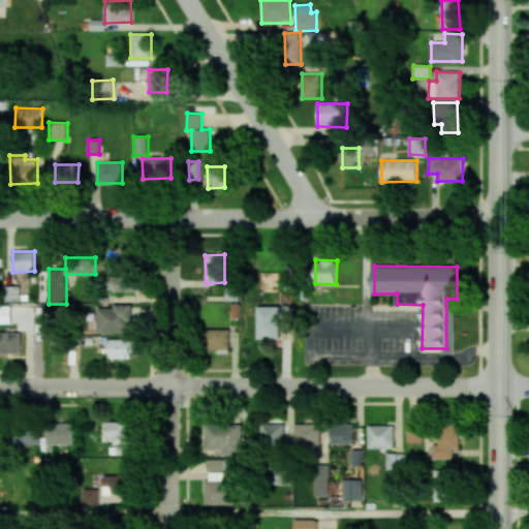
[(136,276),(106,275),(106,291),(136,292),(136,276)]
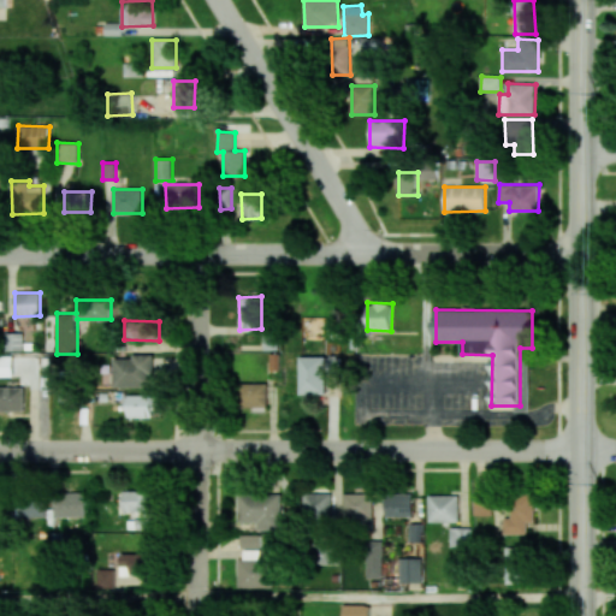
[(23,332),(4,333),(5,351),(23,350),(23,332)]
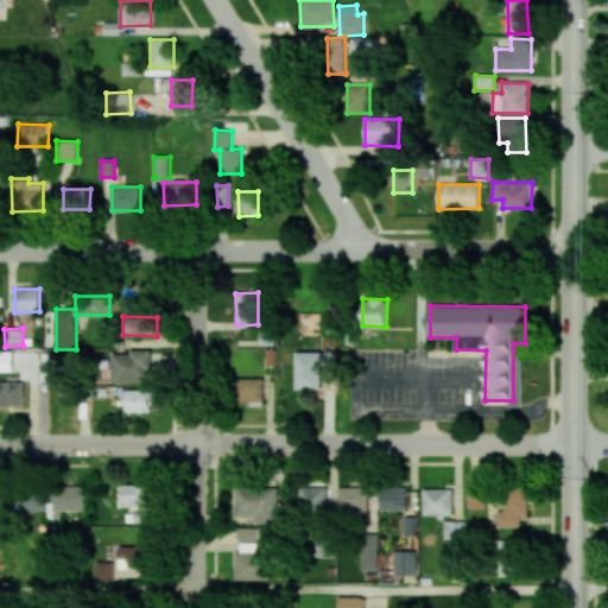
[(0,371),(13,372),(13,352),(0,352),(0,371)]
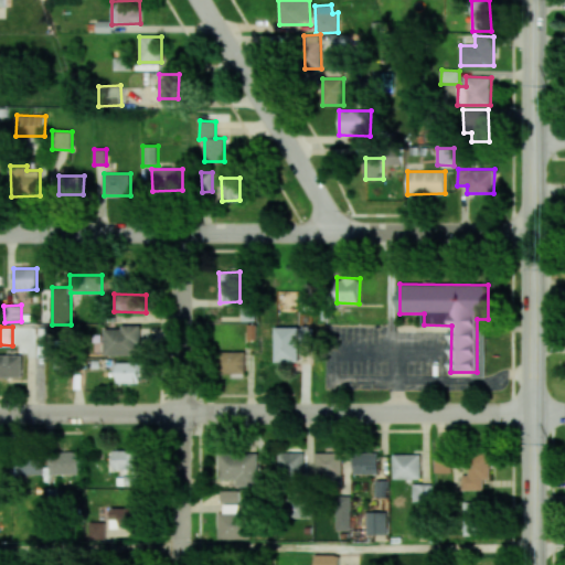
[(104,327),(104,355),(140,355),(140,327),(104,327)]
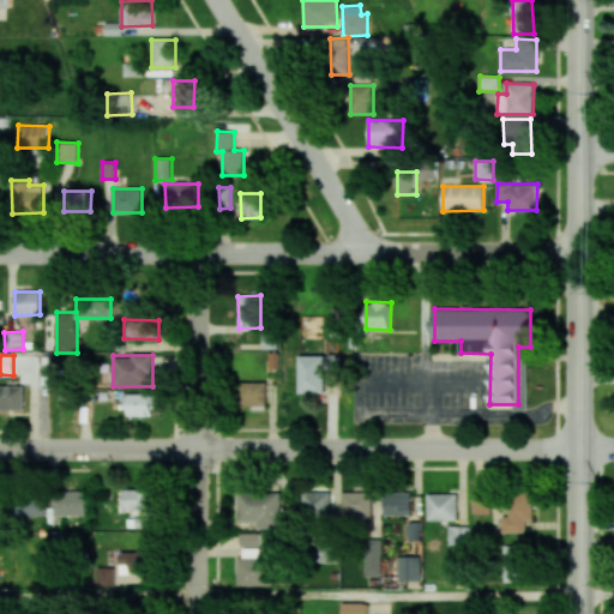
[(299,393),(324,393),(325,368),(337,368),(337,356),(299,356),(299,393)]
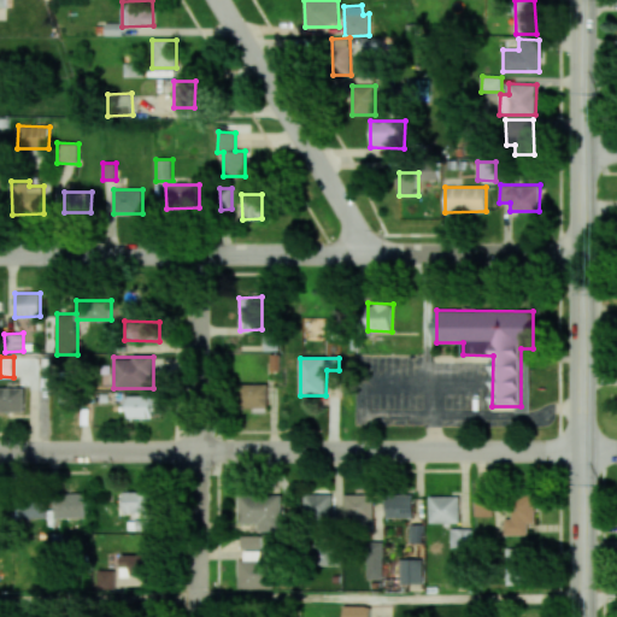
[(268,383),(239,385),(240,409),(268,407),(268,383)]
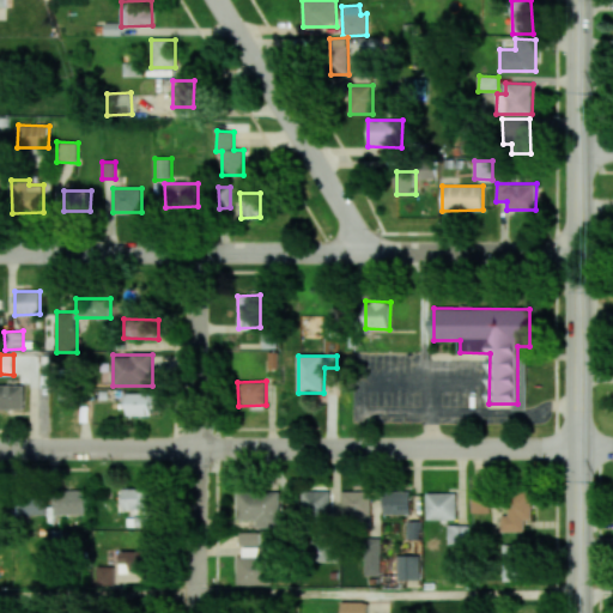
[(0,408),(24,410),(24,386),(0,384),(0,408)]
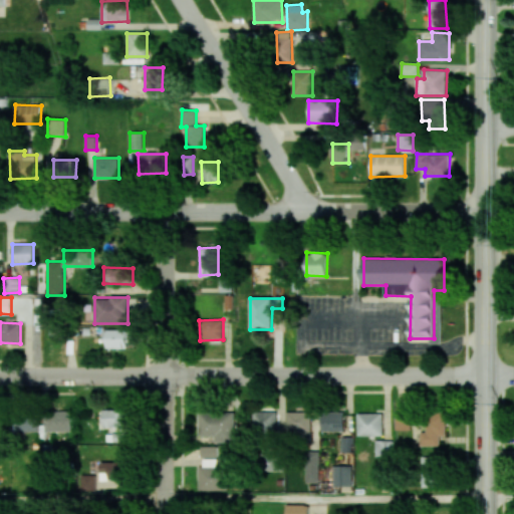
[(129,329),(107,329),(106,348),(127,348),(129,329)]
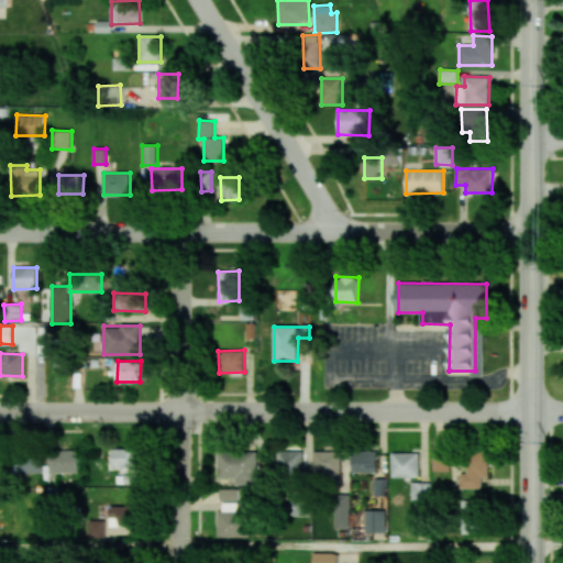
[(432,471),(449,471),(450,449),(433,448),(432,471)]
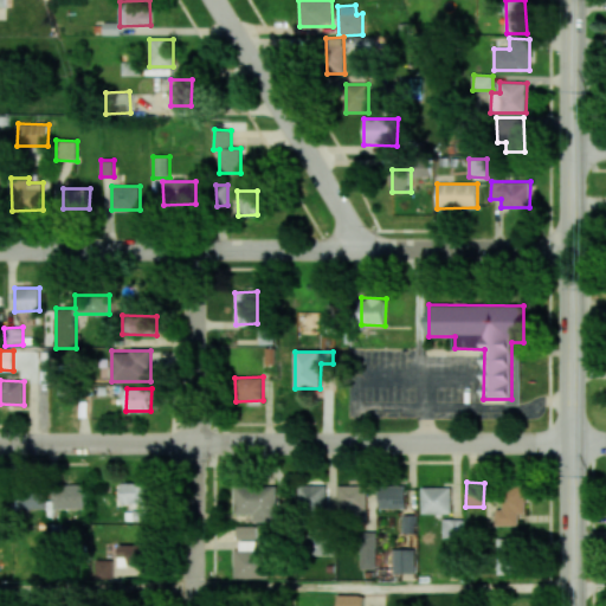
[(123,483),(122,514),(148,514),(149,483),(123,483)]
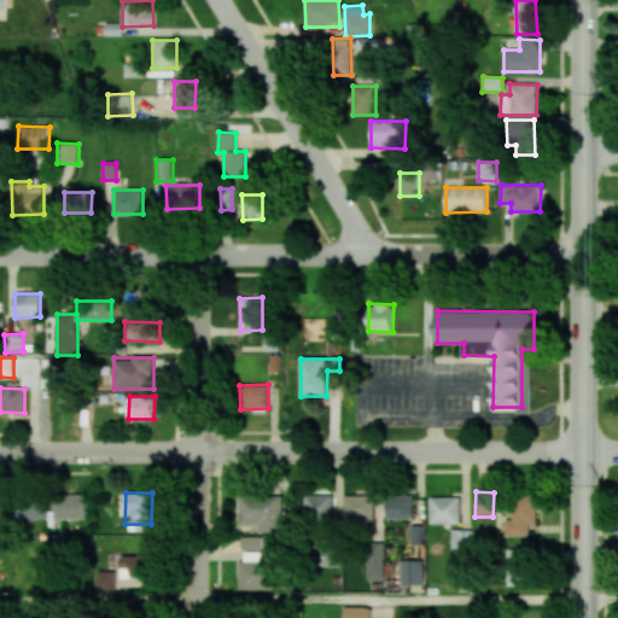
[(88,519),(87,494),(57,494),(57,519),(88,519)]
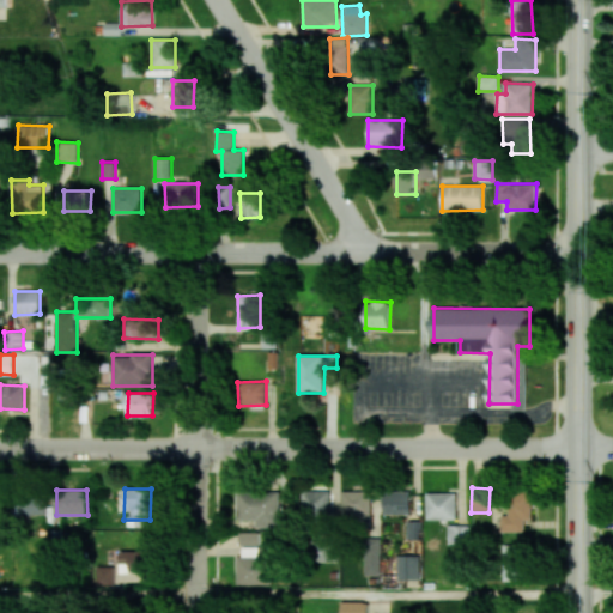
[(301,491),(302,523),(331,522),(329,490),(301,491)]
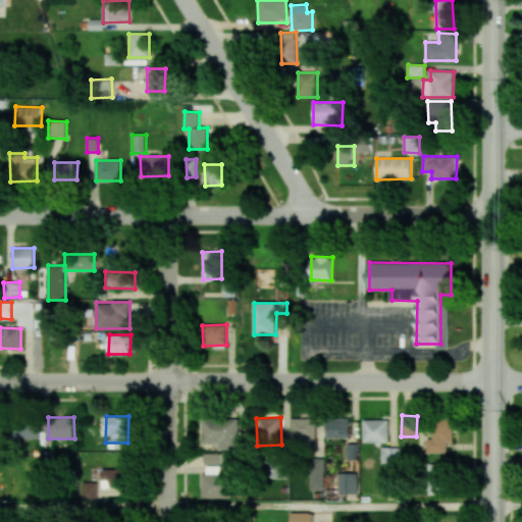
[(202,442),(218,442),(218,449),(239,449),(239,419),(202,418),(202,442)]
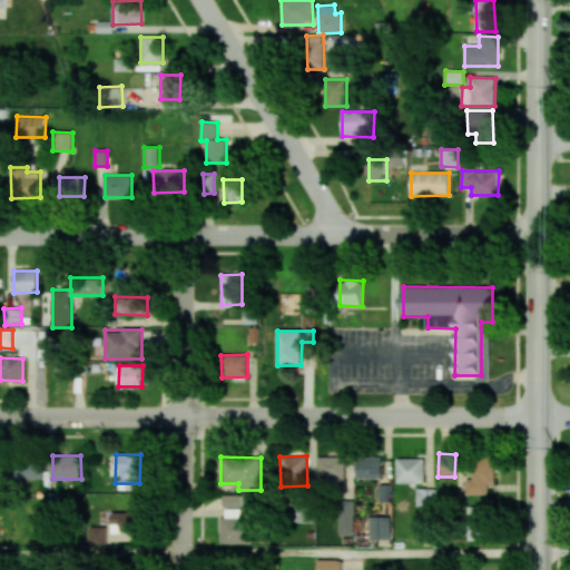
[(318,457),(318,482),(345,483),(345,457),(318,457)]
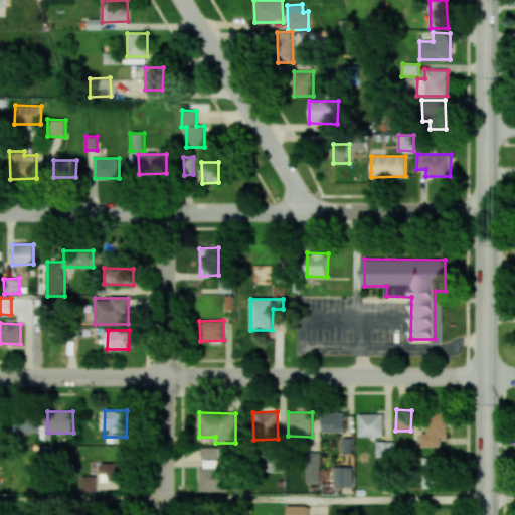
[(344,412),(322,412),(322,432),(345,432),(344,412)]
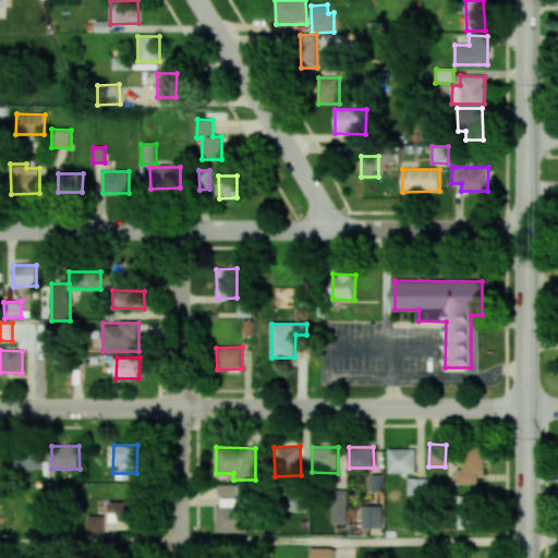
[(415,448),(388,449),(388,473),(416,473),(415,448)]
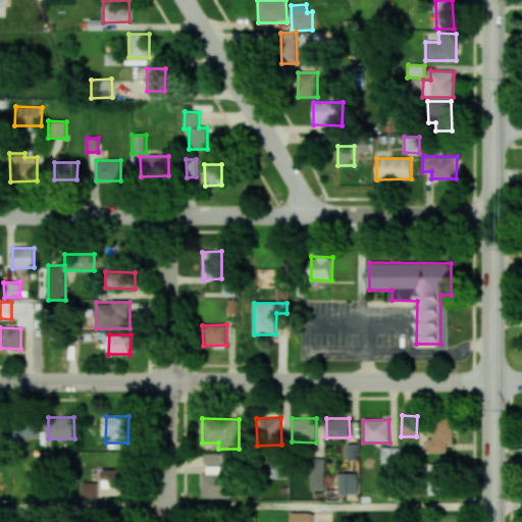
[(12,438),(41,437),(41,420),(12,420),(12,438)]
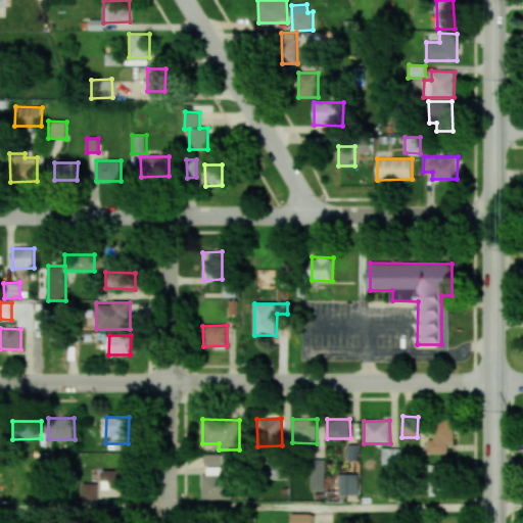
[(455,422),(435,422),(434,439),(428,439),(428,454),(447,454),(447,443),(454,443),(455,422)]
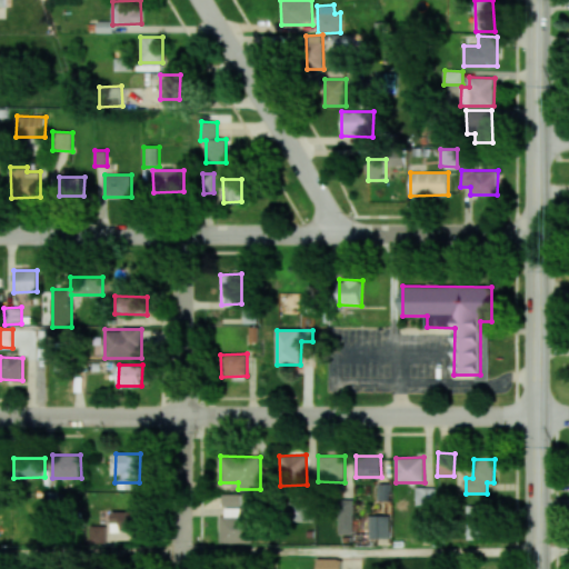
[(378,501),(390,501),(390,483),(378,483),(378,501)]
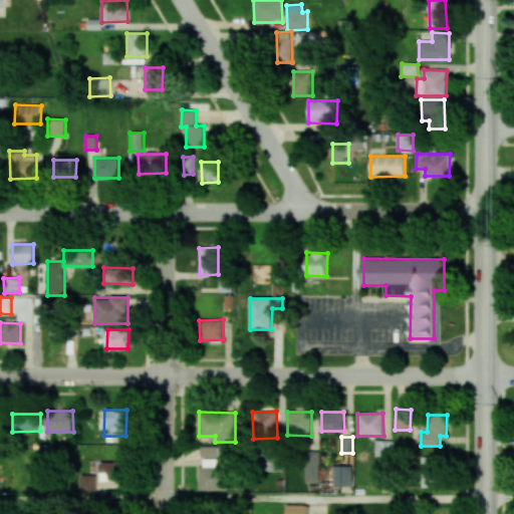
[(201,457),(218,457),(218,446),(201,446),(201,457)]
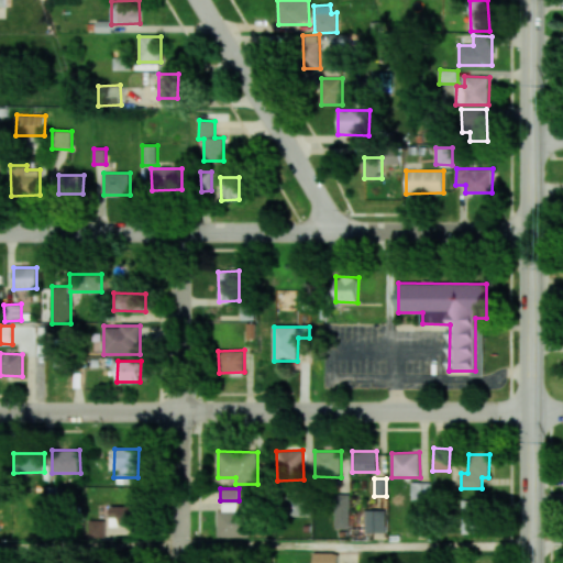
[(334,529),(350,528),(349,494),(333,494),(334,529)]
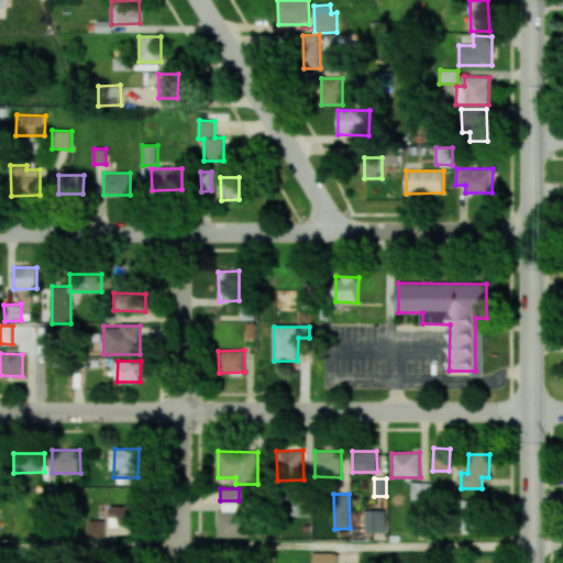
[(289,516),(310,517),(310,498),(289,498),(289,516)]
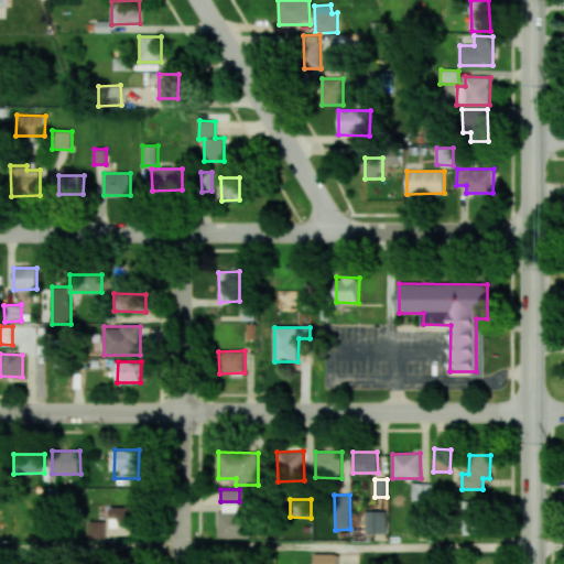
[(484,534),(484,501),(464,501),(464,534),(484,534)]
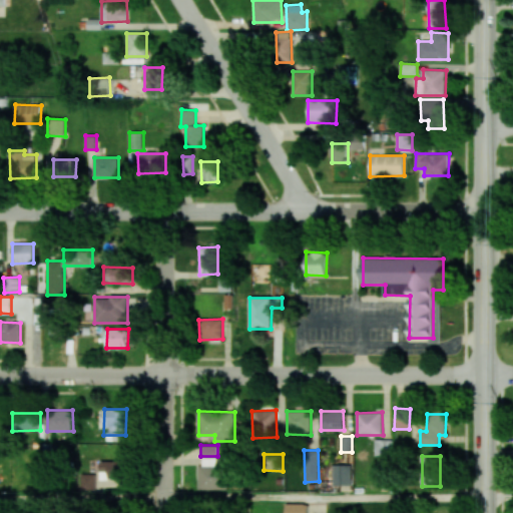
[(352,485),(351,464),(333,465),(333,485),(352,485)]
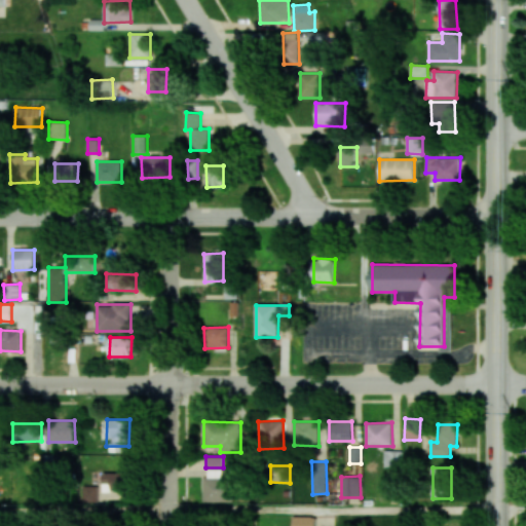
[(203,501),(233,502),(233,478),(203,477),(203,501)]
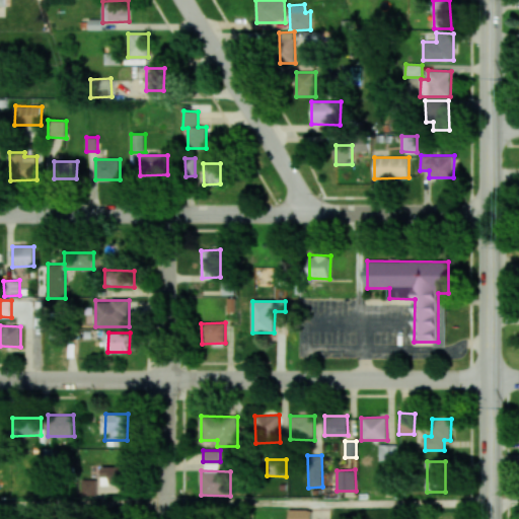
[(96,496),(96,479),(82,479),(82,496),(96,496)]
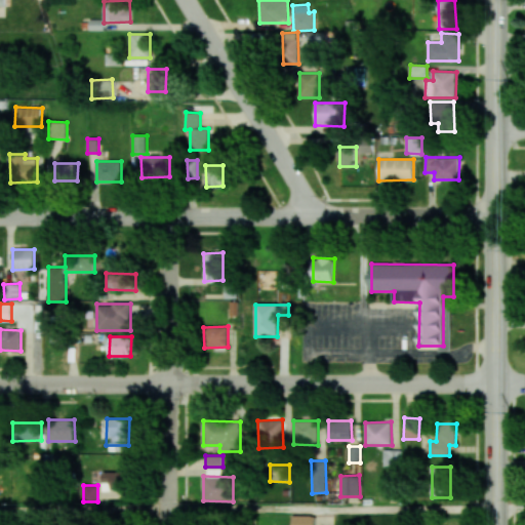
[(291,524),(314,524),(315,516),(292,516),(291,524)]
